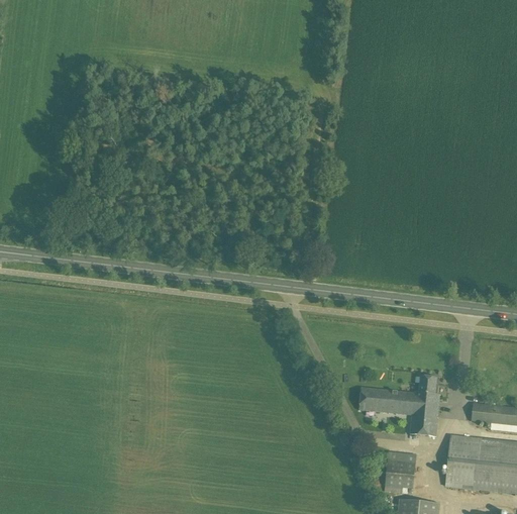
[(412,413),(414,392),(362,387),(359,408),(412,413)]
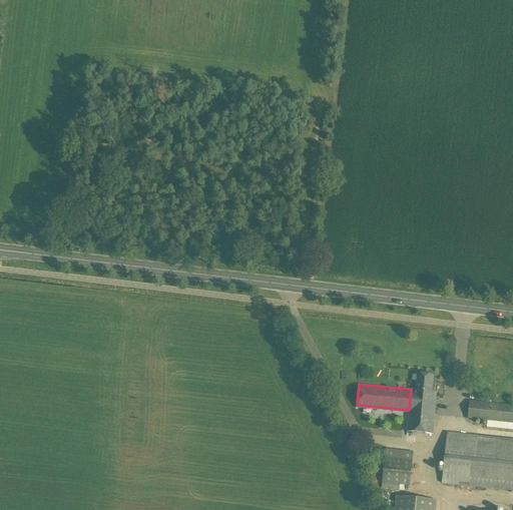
[(512,421),(512,403),(469,399),(467,417),(512,421)]
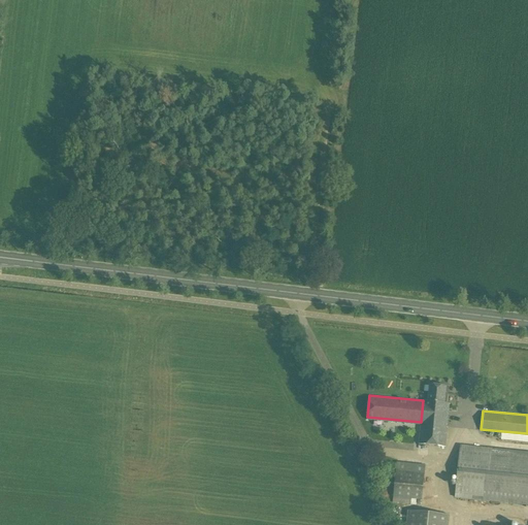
[(527,502),(527,450),(460,443),(454,495),(527,502)]
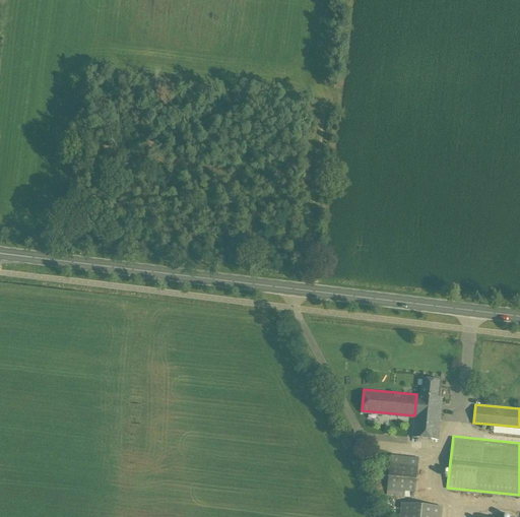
[(415,496),(417,464),(390,461),(387,493),(415,496)]
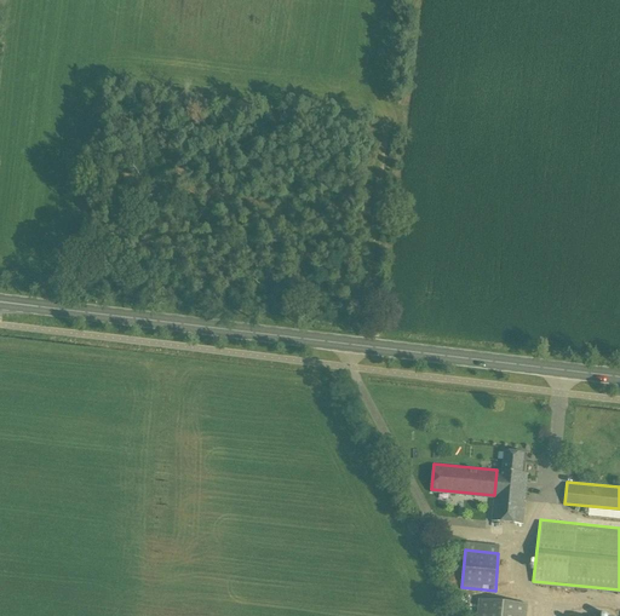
[(526,615),(528,602),(478,597),(476,615),(526,615)]
